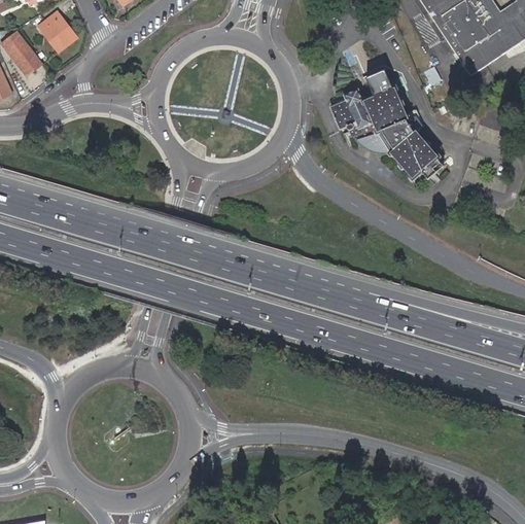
[(504,54),(524,39),(524,32),(510,8),(497,16),(486,0),(418,0),(470,77),(504,54)]
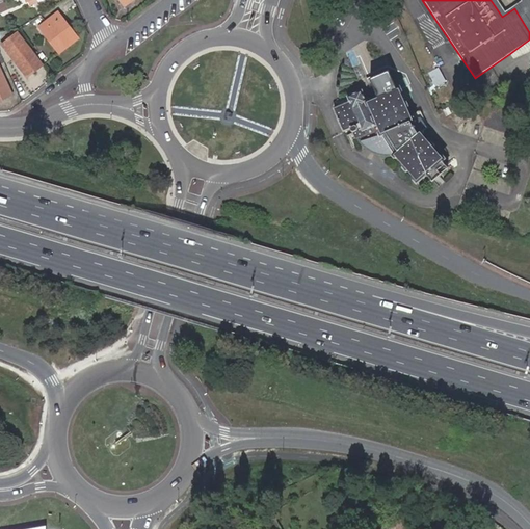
[(491,0),(502,17),(514,8),(529,32),(529,1),(528,0),(491,0)]
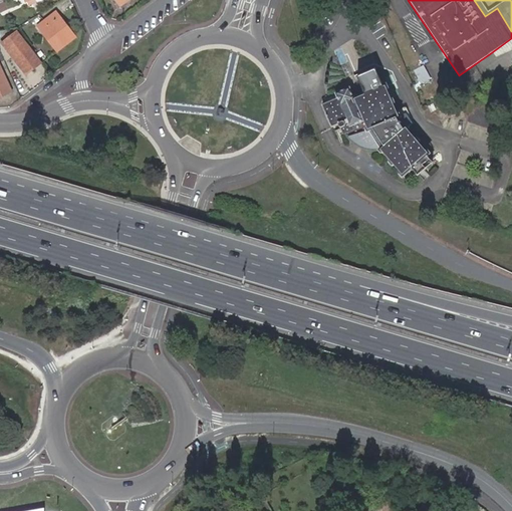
[(510,0),(511,1),(511,38),(492,52),(495,57),(511,49),(511,0),(510,0)]
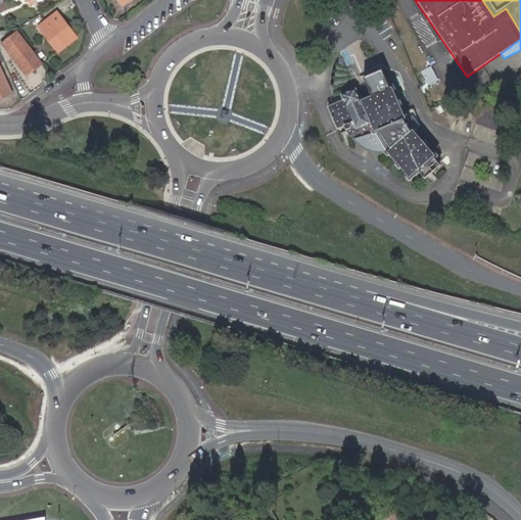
[(54,9),(47,14),(50,19),(58,13),(54,9)]
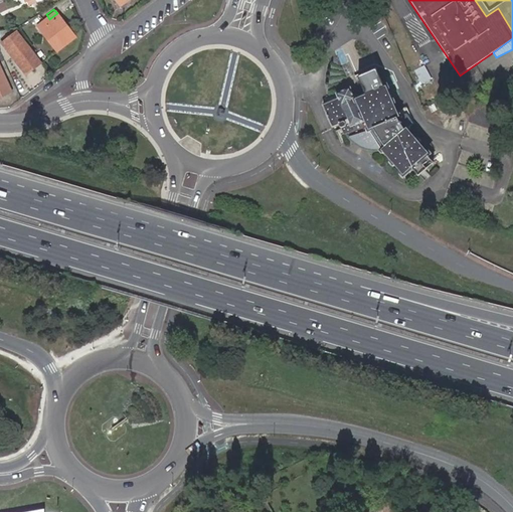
[(49,19),(46,14),(35,23),(55,47),(73,33),(57,13),(49,19)]
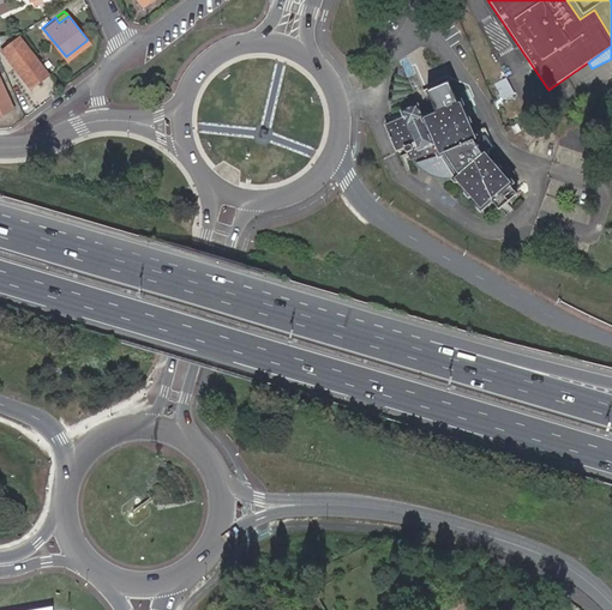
[(47,72),(19,37),(1,50),(29,85),(47,72)]
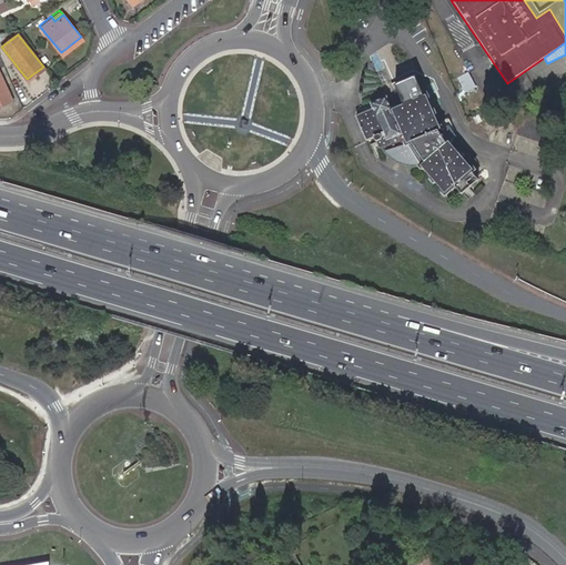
[(0,102),(10,99),(0,76),(0,102)]
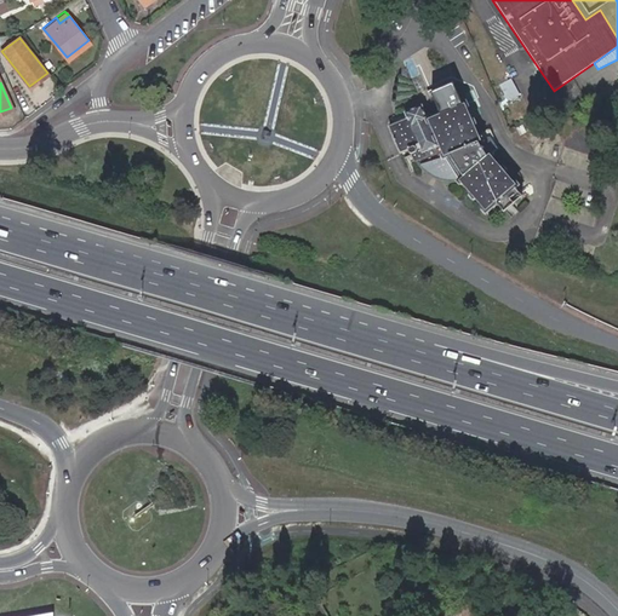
[(481,144),(480,140),(465,104),(462,107),(457,90),(445,93),(439,96),(436,97),(429,99),(425,101),(434,116),(427,120),(421,103),(404,109),(406,115),(389,121),(399,149),(411,145),(412,151),(412,153),(415,156),(424,165),(422,167),(425,172),(430,168),(440,176),(439,179),(445,180),(445,177),(457,183),(486,211),(497,201),(514,185),(518,182),(491,155),(481,144)]
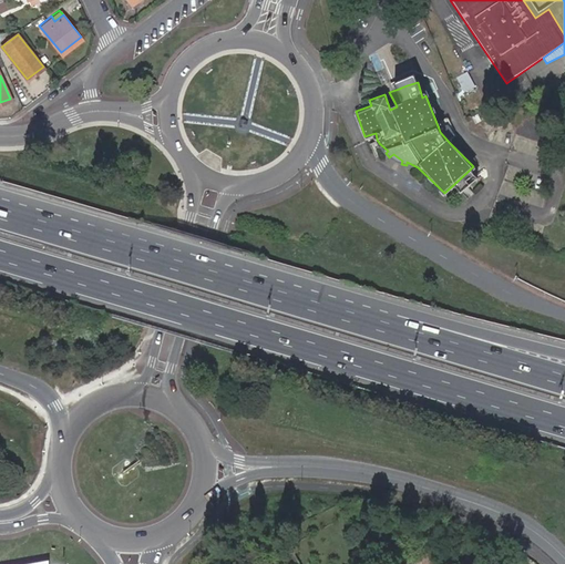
[(505,111),(513,131),(554,144),(537,106),(523,114),(520,105),(505,111)]
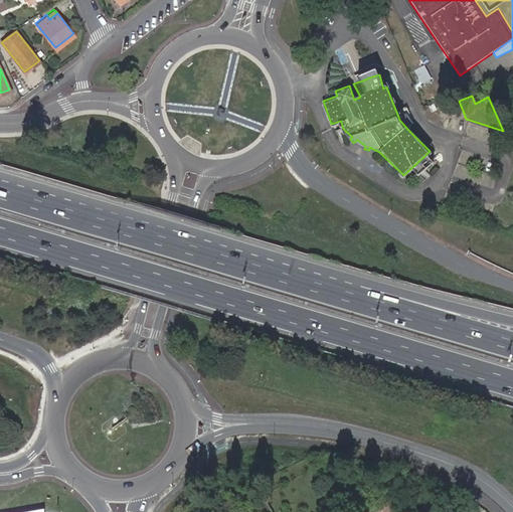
[(405,113),(398,117),(399,120),(407,129),(411,123),(405,113)]
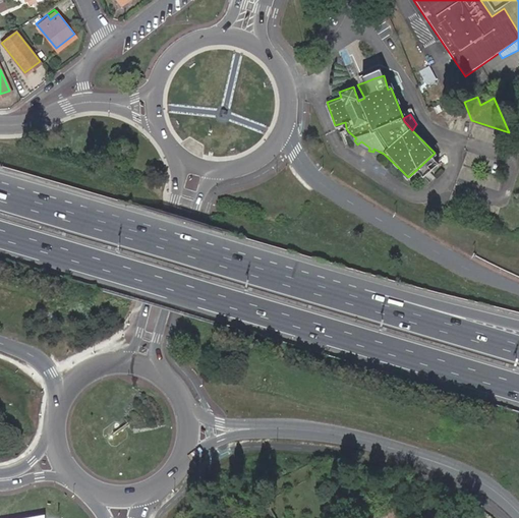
[(338,136),(348,131),(346,128),(346,127),(337,130),(338,136)]
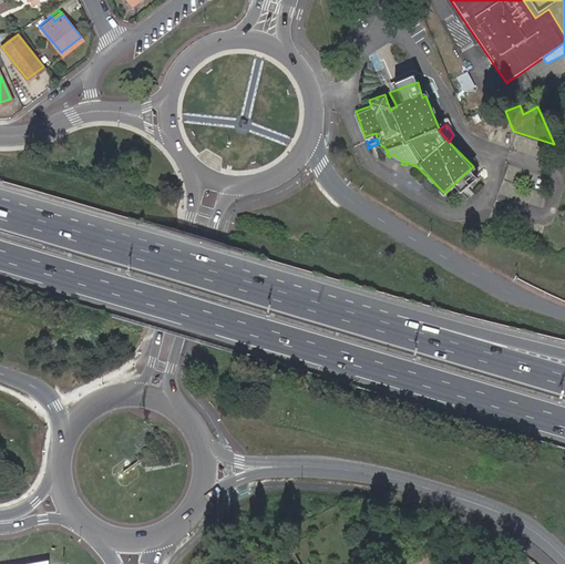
[(479,180),(470,170),(454,184),(461,192),(465,192),(470,197),(474,192),(470,186),(479,180)]
